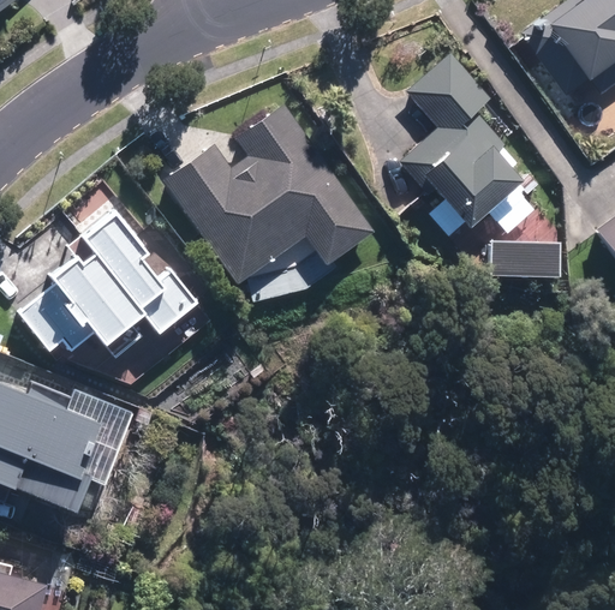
[(0,0),(0,11),(16,0),(0,0)]
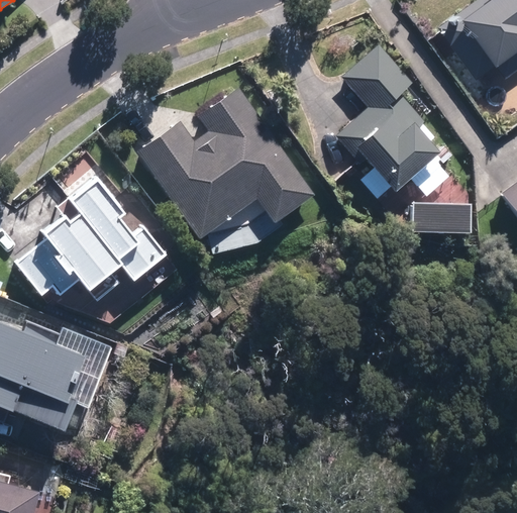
[(516,0),(478,0),(437,28),(476,82),(495,68),(505,81),(516,72),(516,0)]
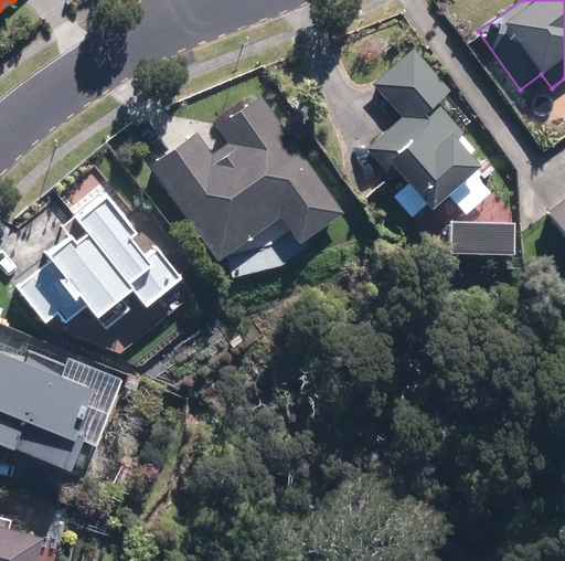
[(433,208),(482,165),(459,138),(464,135),(437,104),(451,92),(414,50),(373,85),(402,118),(366,149),(394,180),(402,173),(433,208)]
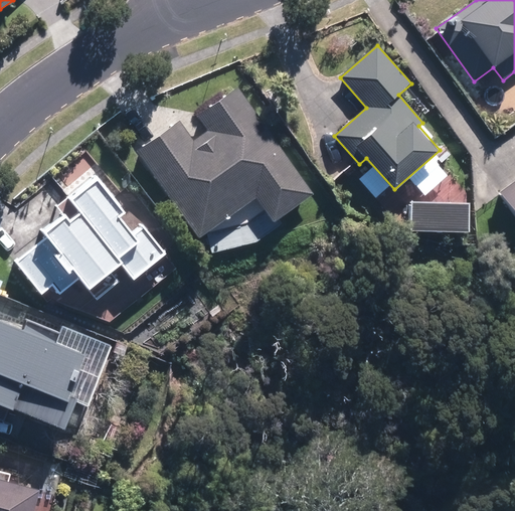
[(313,195),(237,88),(198,116),(208,131),(194,142),(180,121),(137,152),(199,239),(256,198),(274,222),(313,195)]
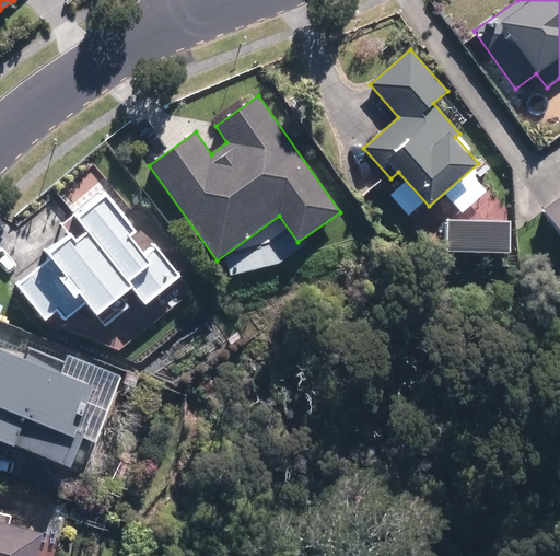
[(94,314),(104,327),(129,307),(119,294),(131,286),(146,303),(181,275),(155,244),(146,252),(131,233),(137,228),(105,189),(76,213),(88,227),(77,235),(71,229),(47,248),(53,256),(51,257),(49,258),(15,286),(45,321),(57,311),(65,321),(85,304),(94,314)]
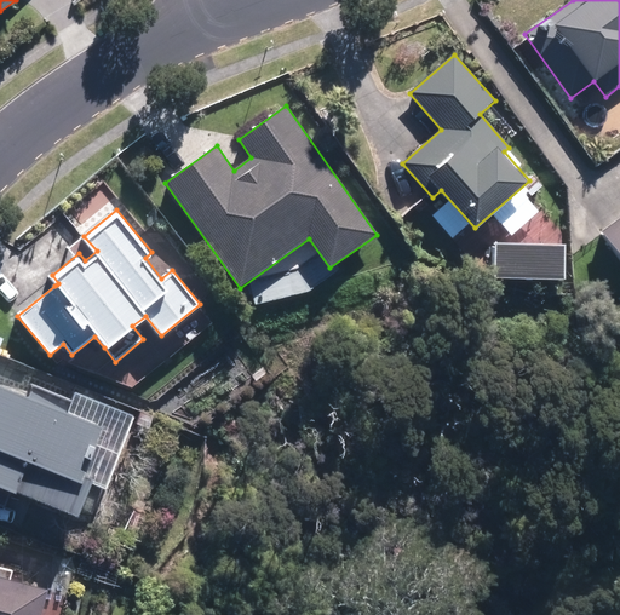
[(619,219),(602,234),(619,256),(619,219)]
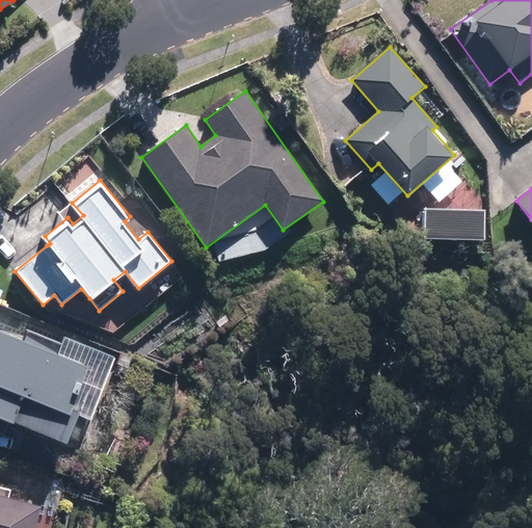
[(59,339),(50,360),(0,339),(0,425),(44,445),(55,449),(69,418),(84,424),(111,361),(59,339)]
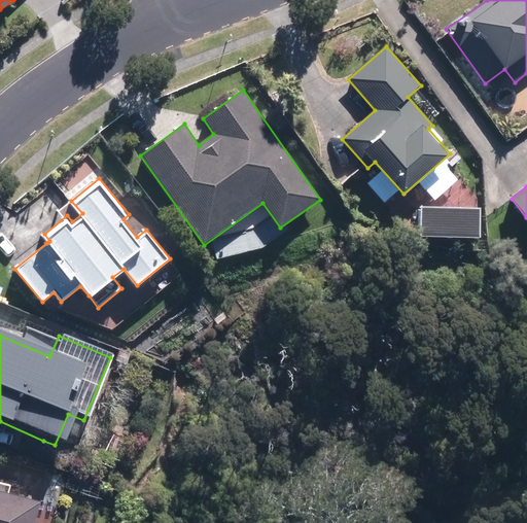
[(34,522),(40,499),(0,488),(0,522),(34,522)]
